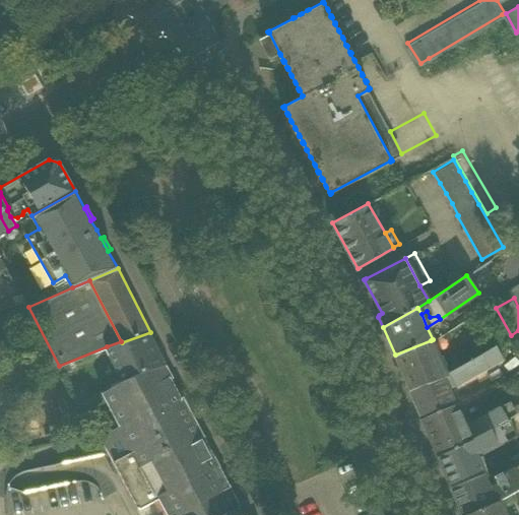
[(123,381),(134,375),(167,364),(150,332),(122,342),(121,341),(107,346),(123,381)]
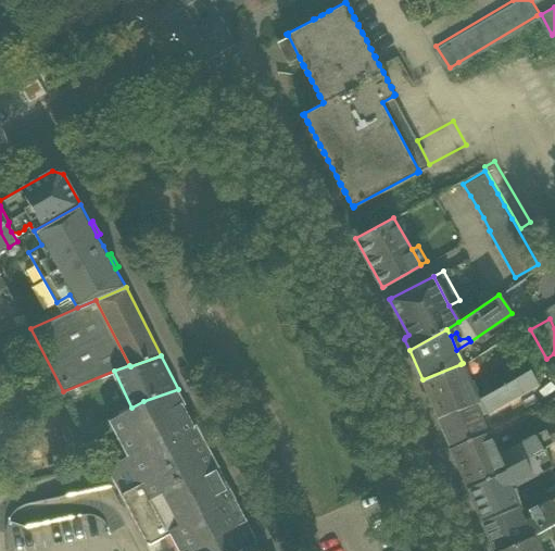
[(475,401),(477,401),(468,379),(461,364),(423,379),(438,417),(475,401)]
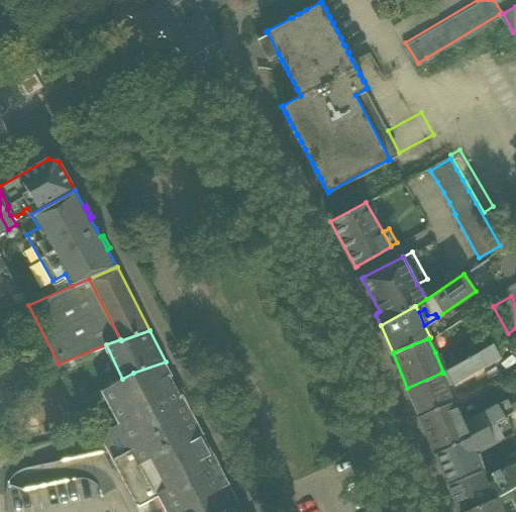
[(450,351),(455,364),(485,346),(484,345),(481,338),(451,351),(450,351)]
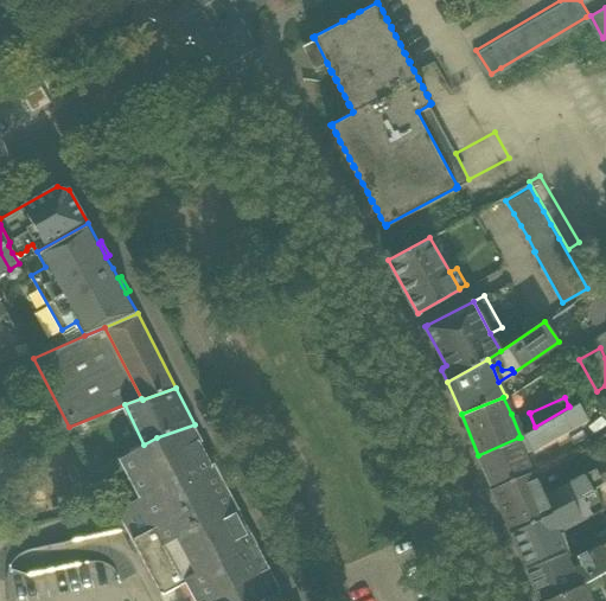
[(521,438),(518,438),(523,451),(531,447),(531,448),(587,417),(578,401),(568,406),(569,407),(535,427),(523,433),(524,435),(521,438)]
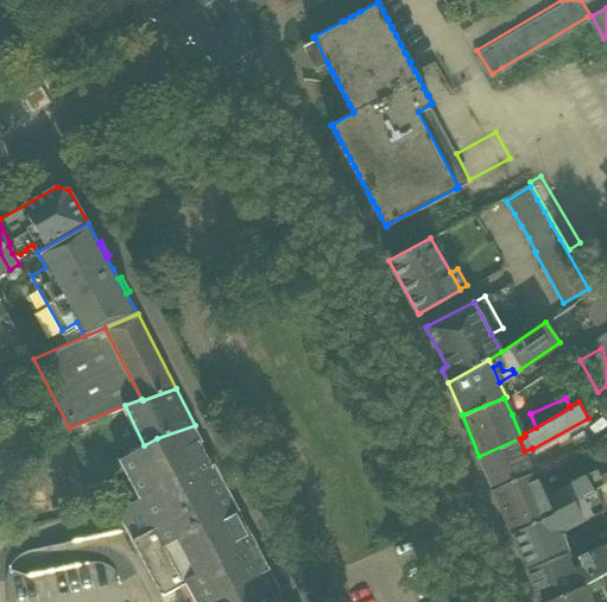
[(529,406),(512,414),(522,438),(525,436),(524,433),(536,428),(530,413),(531,413),(529,406)]
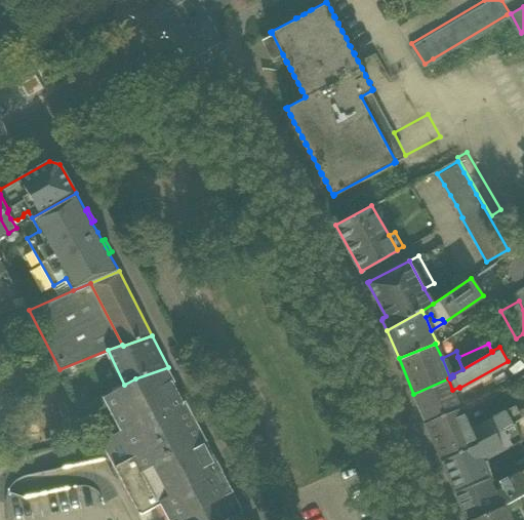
[(112,411),(174,378),(170,372),(168,367),(135,378),(124,385),(104,395),(109,404),(112,411)]
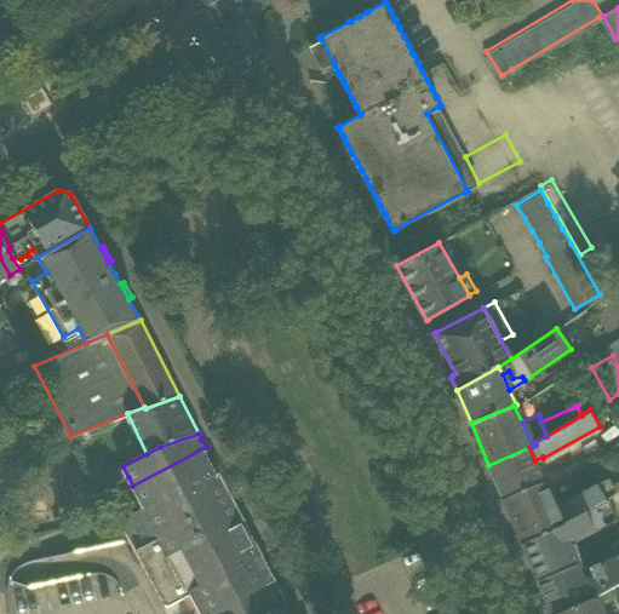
[(200,613),(262,613),(287,601),(206,447),(132,486),(143,508),(120,520),(137,551),(138,550),(167,606),(190,594),(200,613)]
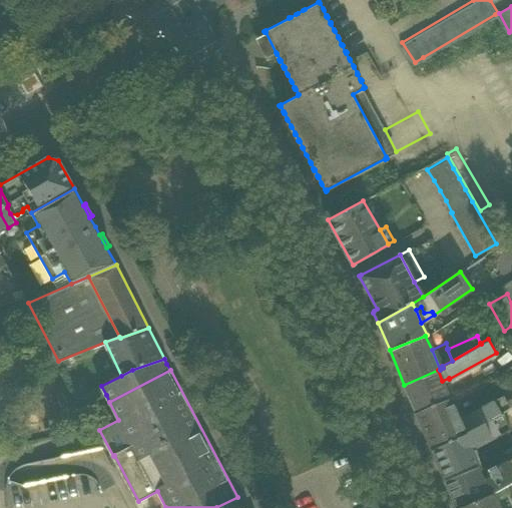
[(404,385),(416,412),(449,398),(442,381),(438,370),(404,385)]
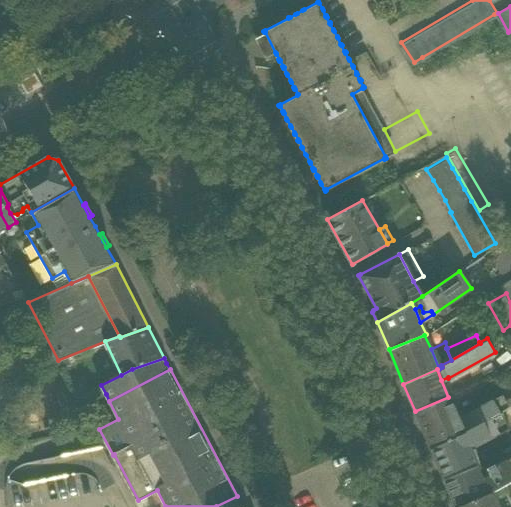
[(509,405),(503,393),(493,399),(501,412),(502,411),(507,408),(506,407),(509,405)]
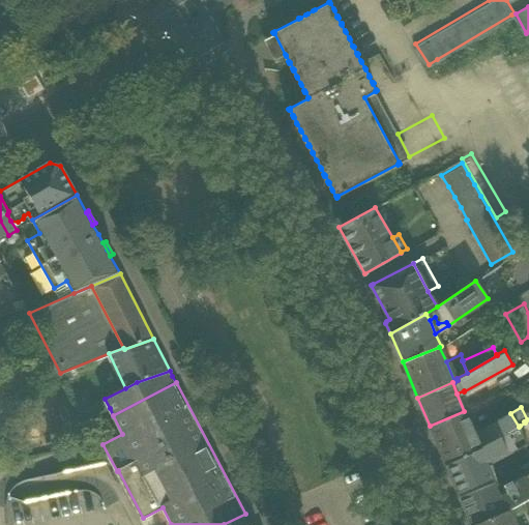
[(430,426),(432,431),(468,415),(466,410),(464,411),(430,426)]
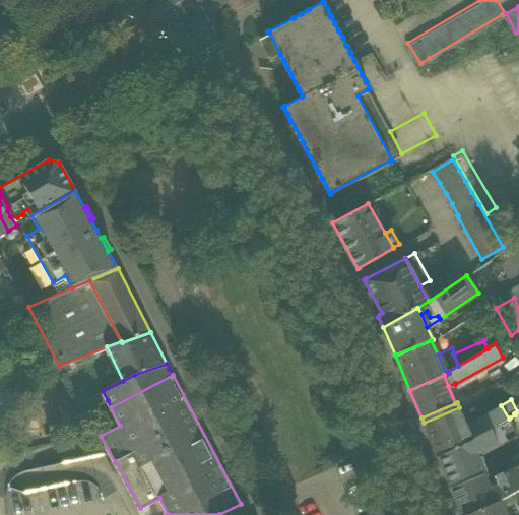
[(509,419),(501,405),(466,425),(472,438),(490,428),(491,429),(509,419)]
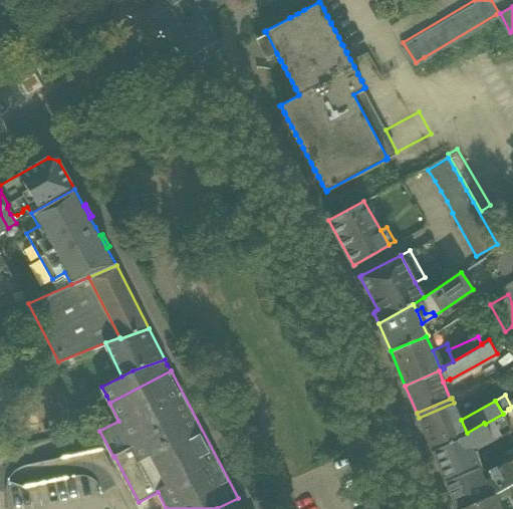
[(461,420),(454,403),(419,418),(432,450),(466,435),(467,433),(461,420)]
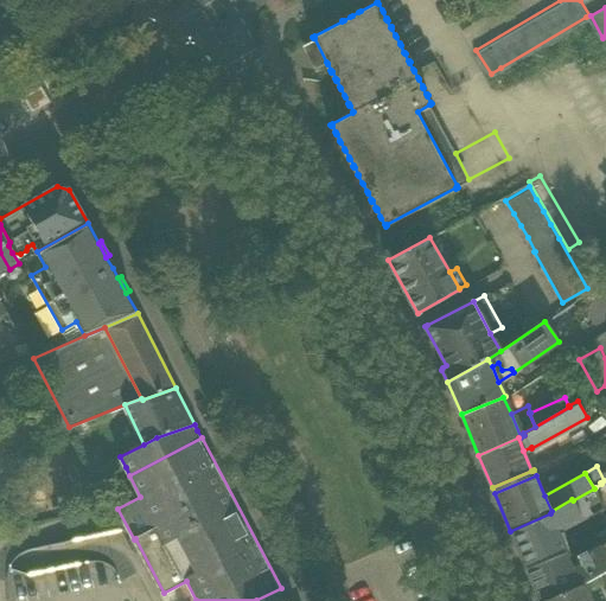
[(594,488),(573,500),(582,518),(605,507),(605,504),(595,487),(594,488)]
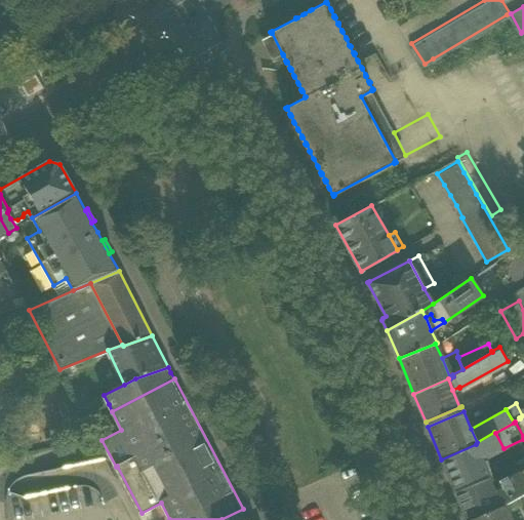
[(482,460),(504,448),(495,433),(494,432),(477,442),(476,444),(480,453),(481,457),(482,460)]
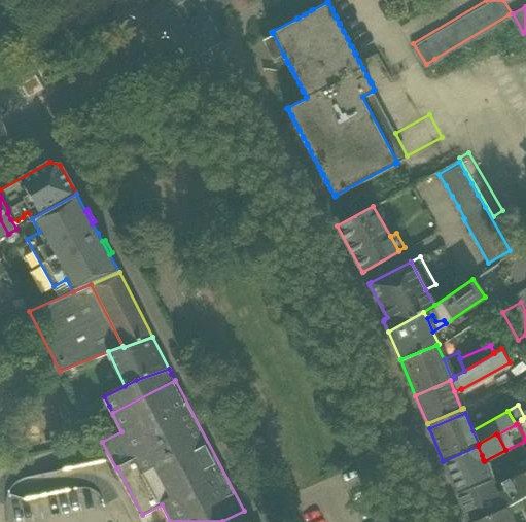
[(443,461),(456,493),(491,478),(490,477),(484,461),(483,459),(482,455),(478,446),(443,461)]
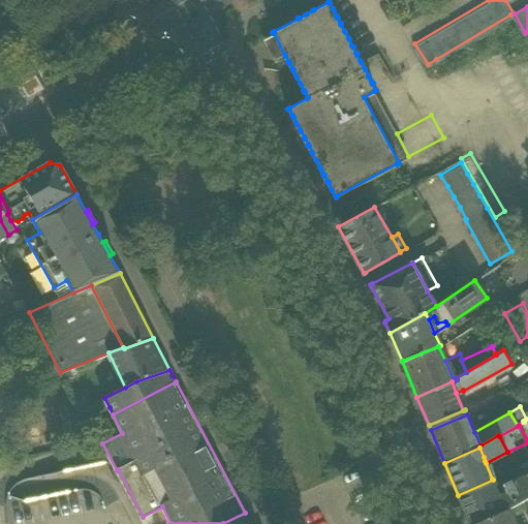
[(504,487),(497,491),(496,491),(504,511),(509,509),(527,497),(527,482),(523,473),(522,472),(502,483),(504,487)]
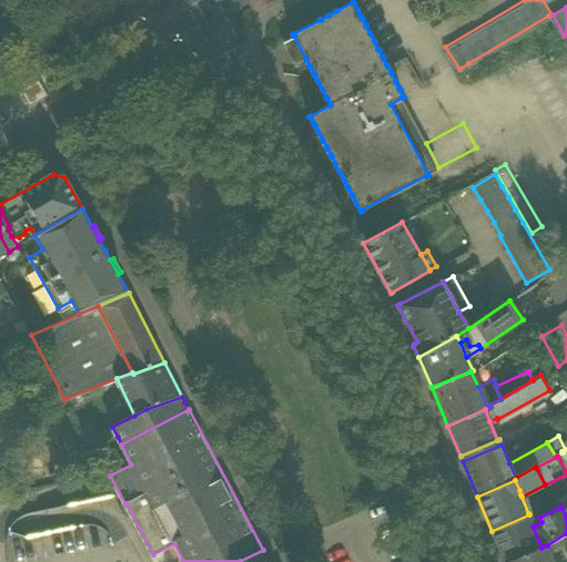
[(534,527),(529,514),(492,531),(505,561),(507,561),(542,548),(533,527),(534,527)]
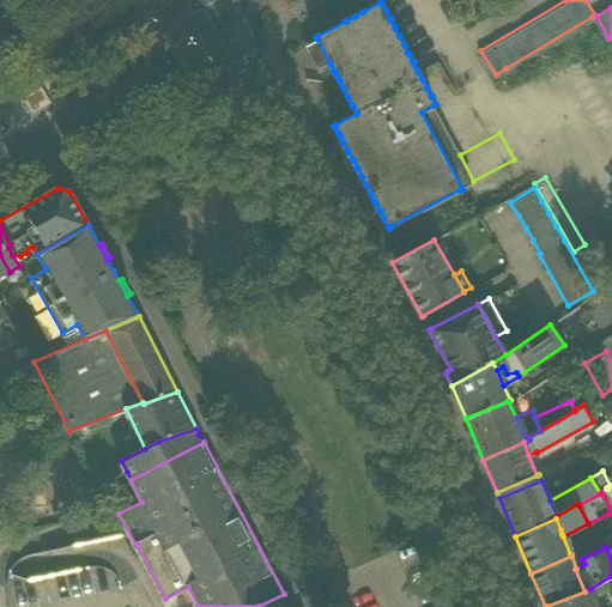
[(611,576),(591,589),(597,606),(611,606),(611,576)]
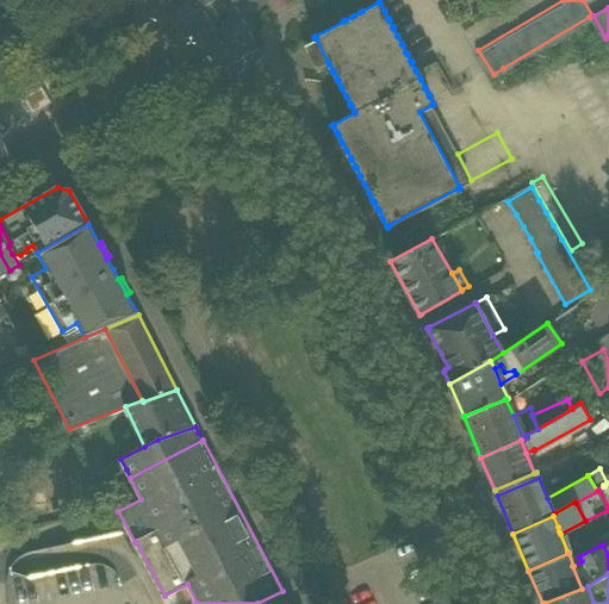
[(594,603),(588,586),(582,589),(545,603),(594,603)]
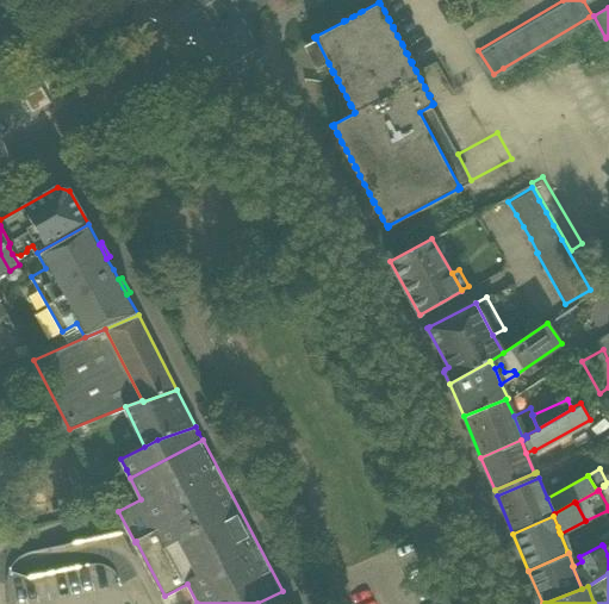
[(289,603),(287,601),(283,591),(258,603),(289,603)]
